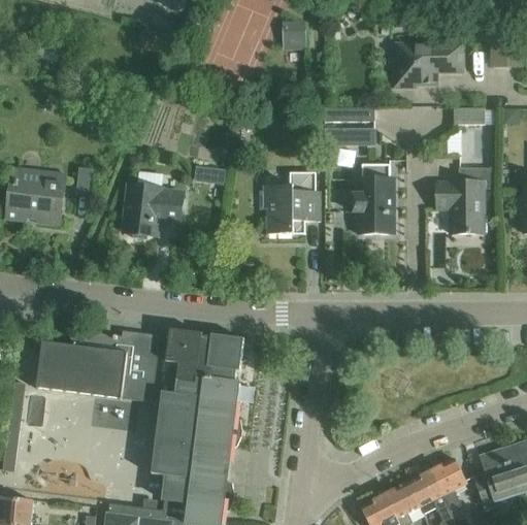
[(195,2),(191,11),(208,17),(211,7),(195,2)]
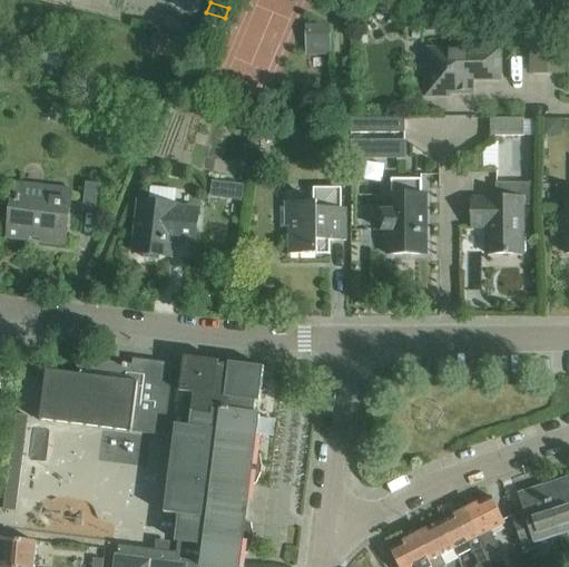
[(439,6),(424,6),(424,28),(439,28),(439,6)]
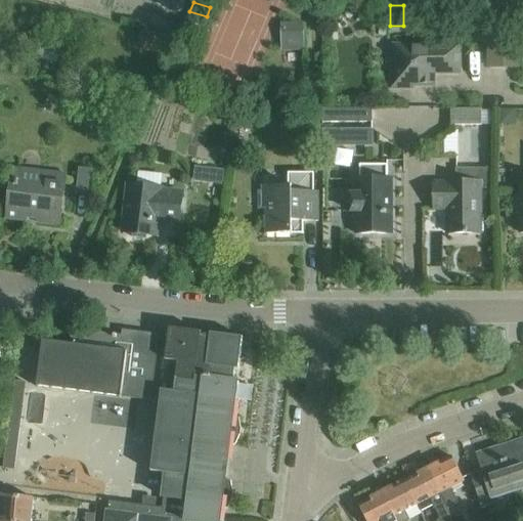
[(279,19),(280,49),(303,48),(302,19),(279,19)]
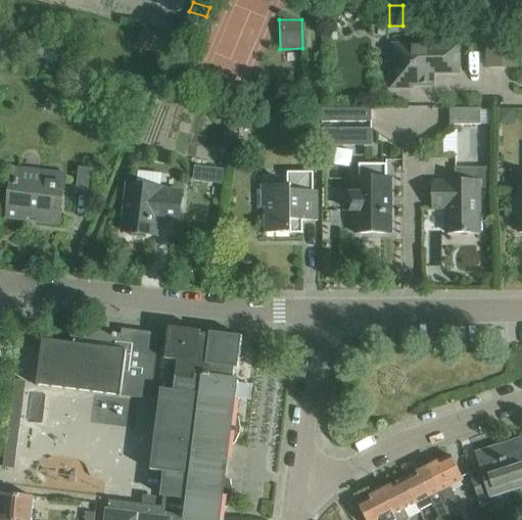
[(160,54),(168,36),(146,29),(140,47),(160,54)]
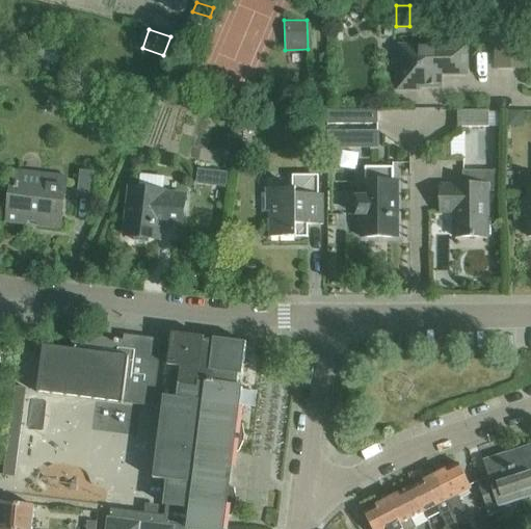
[(524,64),(524,33),(497,33),(497,64),(524,64)]
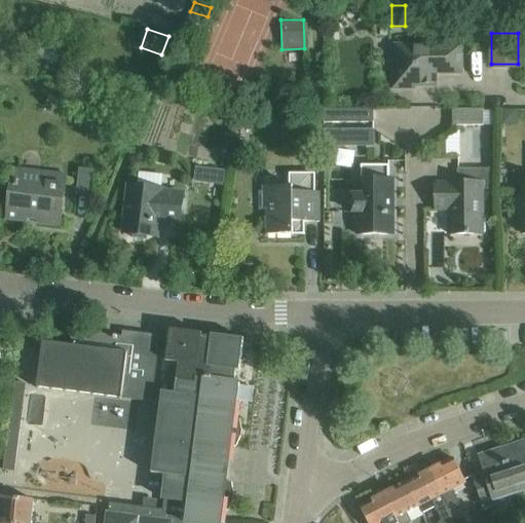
[(434,69),(459,69),(459,43),(396,43),(396,66),(391,66),(391,85),(411,85),(411,81),(434,81),(434,69)]
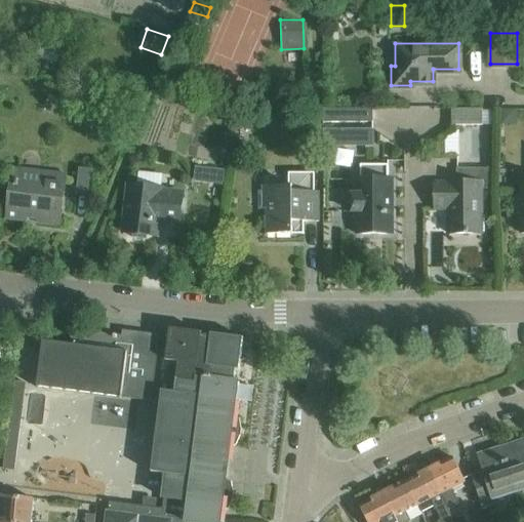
[(347,106),(321,106),(321,119),(347,119),(347,106)]
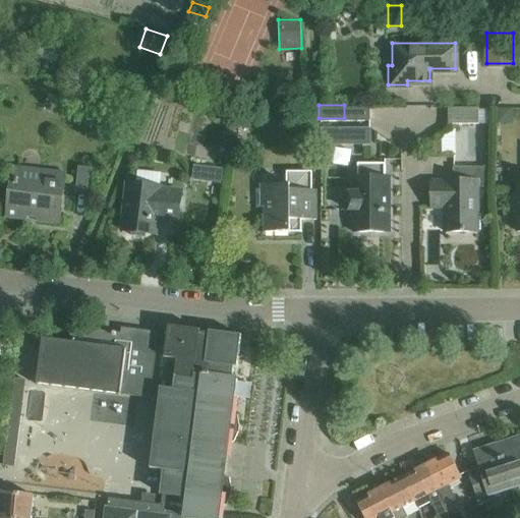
[(447,106),(447,122),(477,122),(477,106),(447,106)]
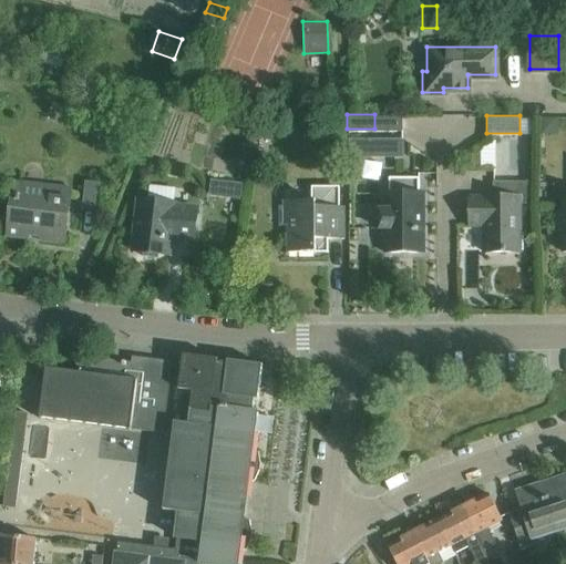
[(556,115),(538,115),(538,131),(551,131),(556,126),(556,115)]
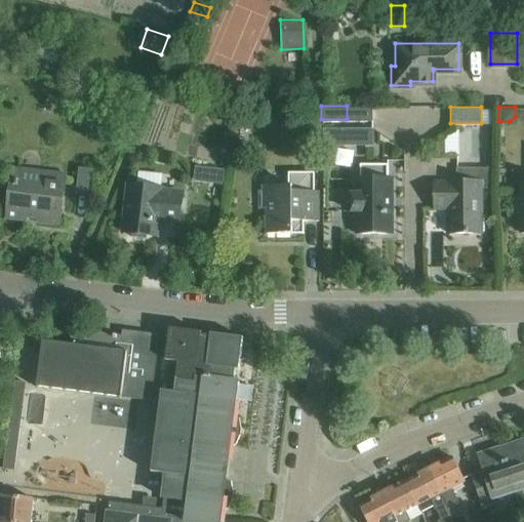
[(371,127),(321,126),(321,143),(371,144),(371,127)]
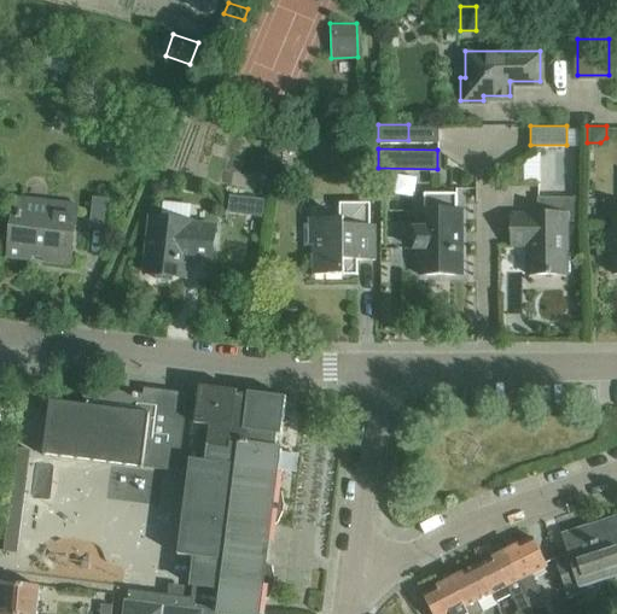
[(519,163),(507,170),(507,185),(519,185),(519,163)]
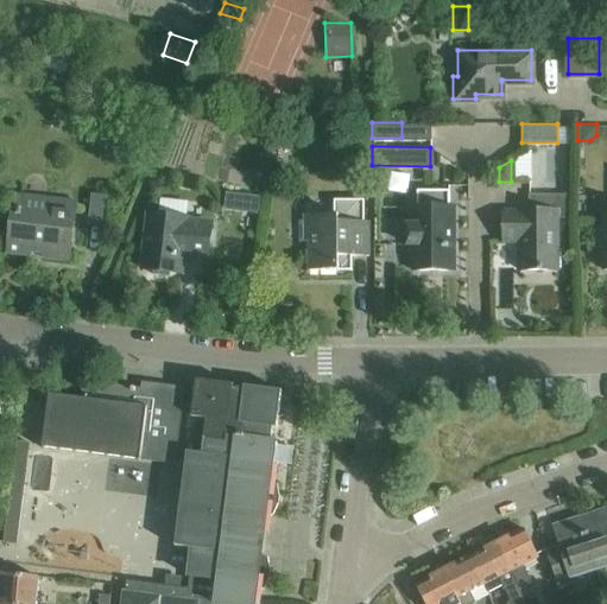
[(449,222),(454,222),(454,203),(449,203),(449,188),(416,188),(416,203),(411,203),(411,221),(406,221),(406,242),(411,242),(411,267),(454,267),(454,241),(449,241),(449,222)]
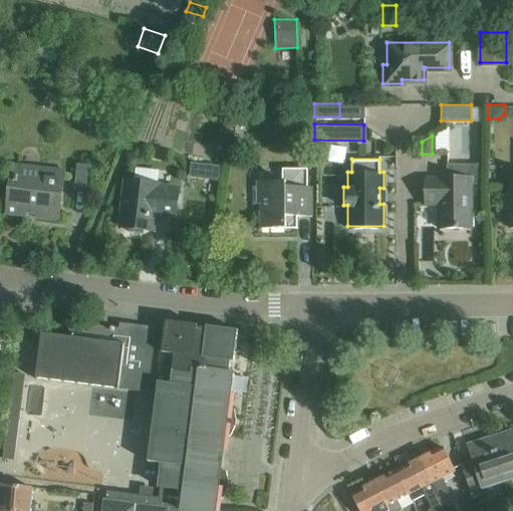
[(89,187),(92,162),(76,160),(73,185),(89,187)]
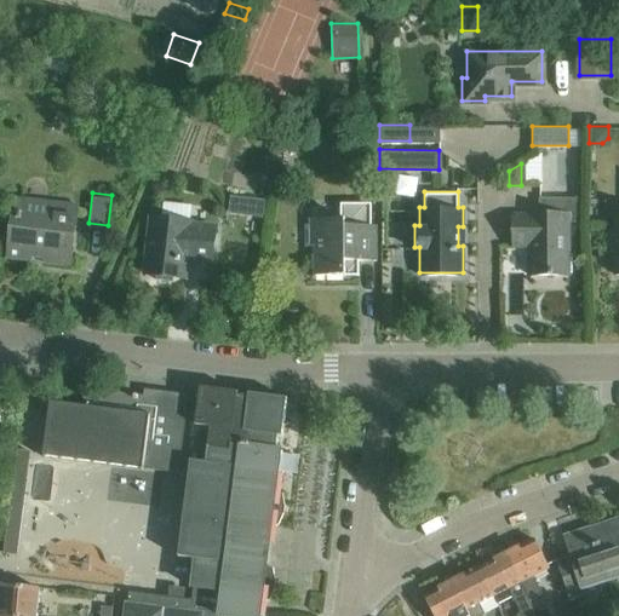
[(68,260),(74,201),(22,195),(17,235),(10,235),(7,253),(32,257),(32,251),(44,253),(44,258),(68,260)]
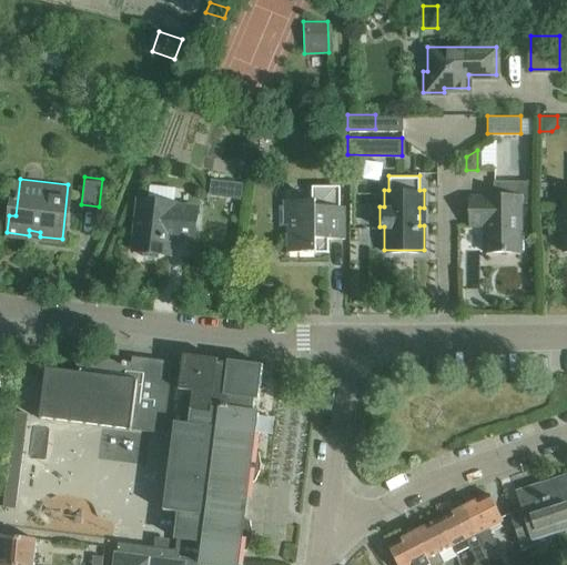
[(231,179),(230,194),(242,195),(243,180),(231,179)]
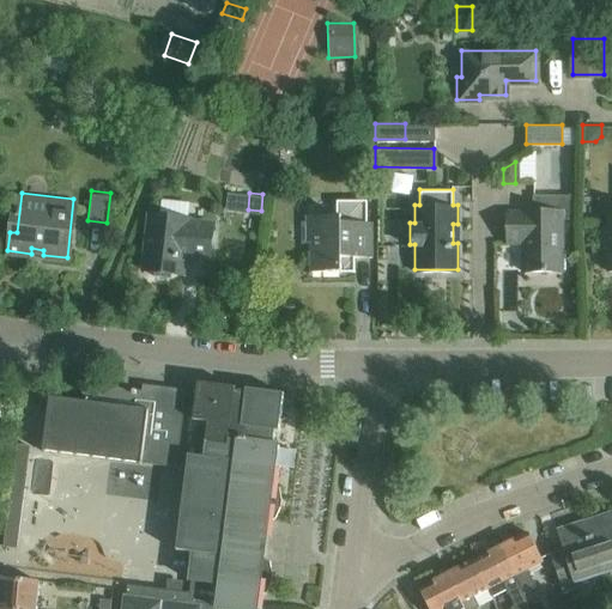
[(570,193),(532,193),(532,209),(522,209),(522,211),(507,211),(507,241),(522,241),(522,269),(561,269),(561,267),(564,267),(564,248),(561,248),(561,217),(570,217),(570,193)]
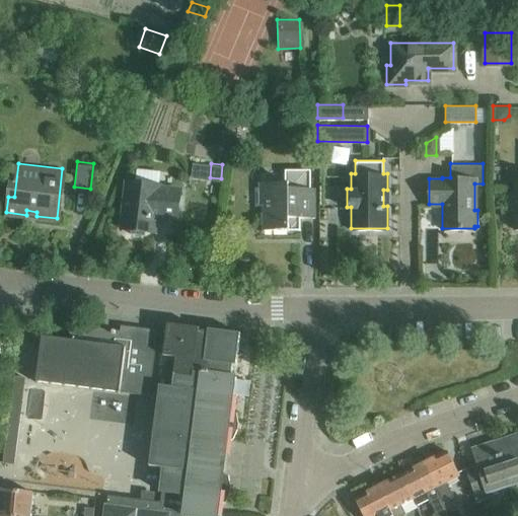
[(288,216),(314,215),(313,187),(309,187),(309,168),(284,168),(284,180),(259,180),(259,186),(255,186),(255,204),(263,204),(263,228),(288,228),(288,216)]
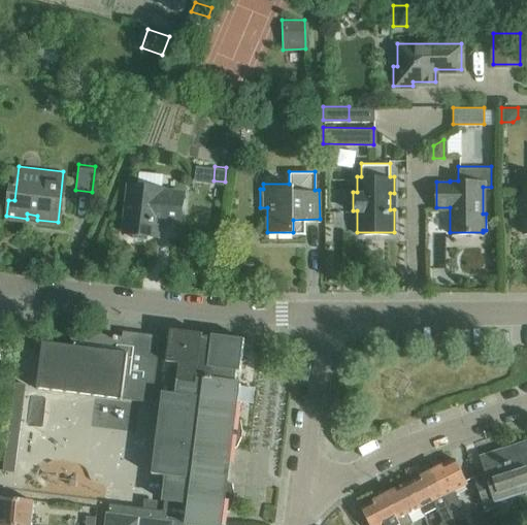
[(162,186),(129,182),(122,229),(131,230),(131,232),(135,234),(140,235),(145,234),(145,232),(155,234),(157,218),(179,221),(184,192),(161,189),(162,186)]
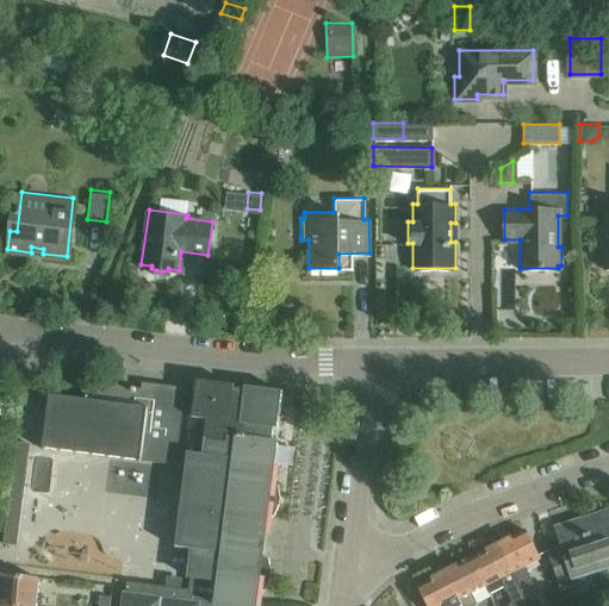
[(120,605),(216,605),(217,605),(223,605),(253,605),(274,441),(269,441),(272,426),(275,428),(280,389),(244,385),(243,391),(232,389),(234,383),(197,379),(192,416),(206,417),(202,453),(186,451),(174,547),(192,549),(187,588),(125,581),(124,593),(123,593),(120,605)]
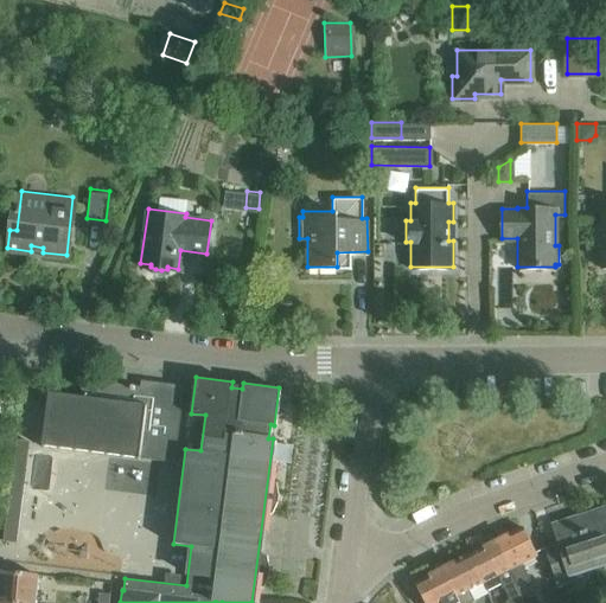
[(140,385),(120,383),(82,378),(81,395),(48,391),(42,446),(139,457),(140,456),(174,461),(178,428),(180,412),(183,384),(140,379),(140,385)]
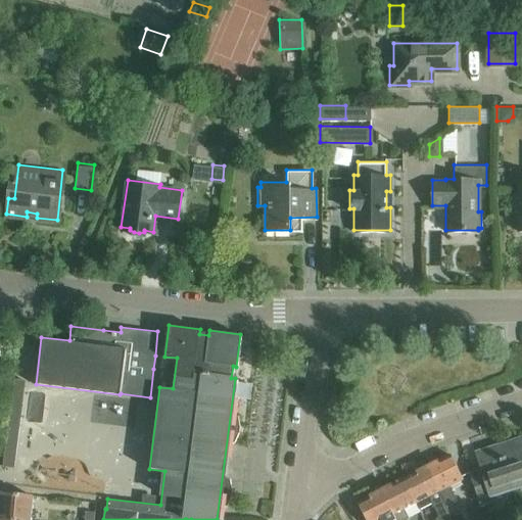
[(12,466),(24,379),(12,378),(2,465),(12,466)]
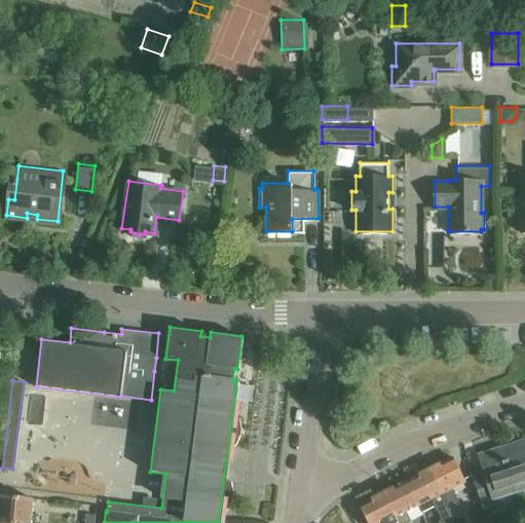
[(524,441),(524,439),(499,446),(514,490),(524,486),(524,441)]
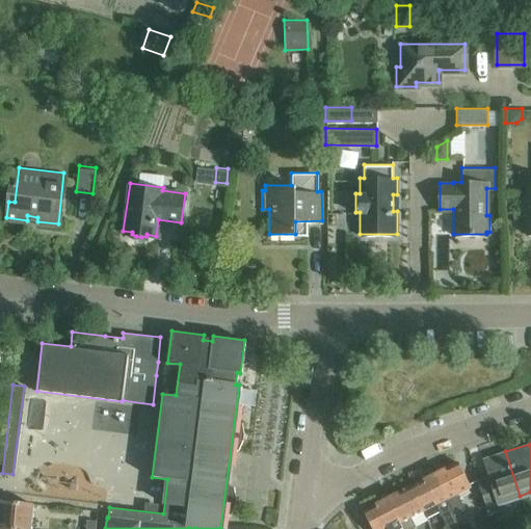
[(498,503),(520,496),(505,451),(482,458),(487,475),(477,478),(486,511),(499,507),(498,503)]
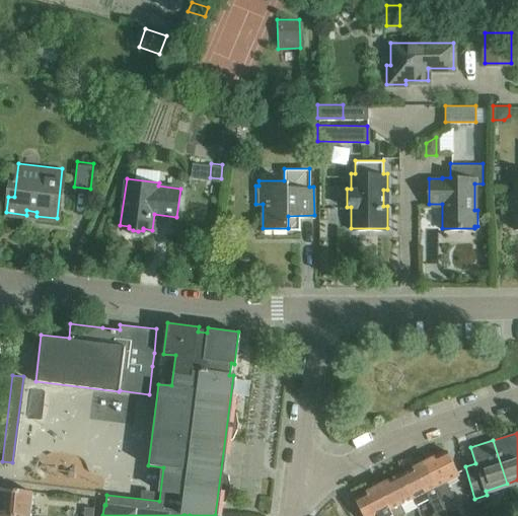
[(446,449),(423,461),(443,501),(453,496),(445,481),(458,473),(446,449)]
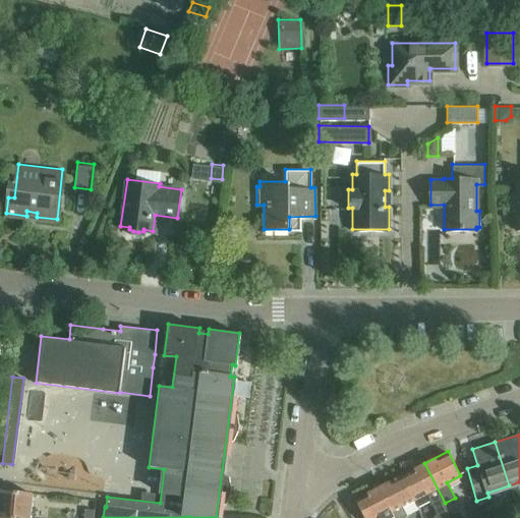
[(424,463),(401,475),(414,500),(417,506),(429,500),(437,513),(434,515),(435,517),(447,517),(449,517),(445,503),(424,463)]
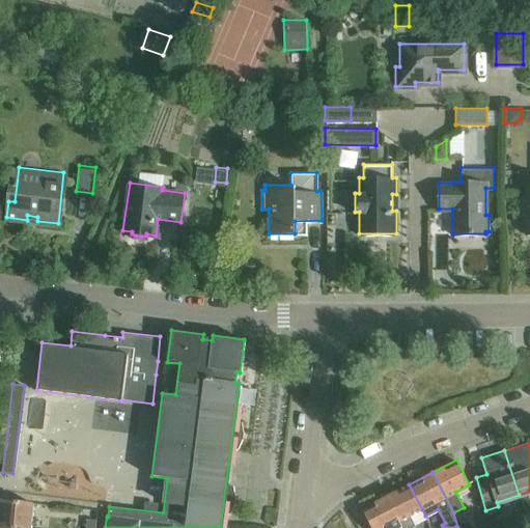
[(410,516),(422,509),(409,484),(385,496),(401,527),(412,527),(412,526),(414,525),(410,516)]
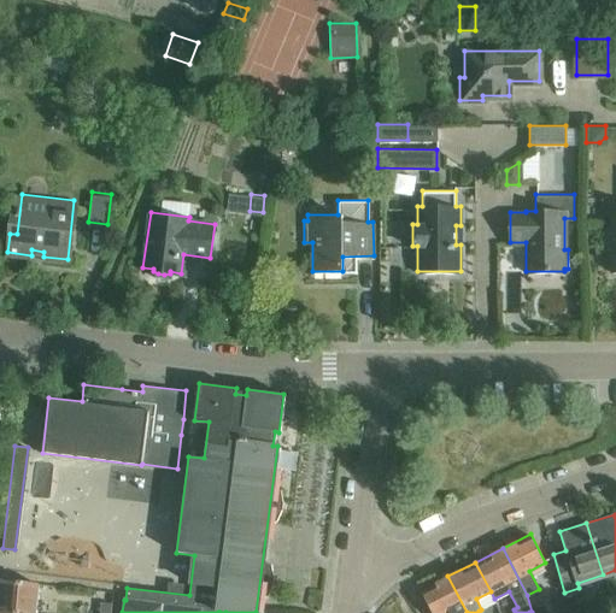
[(467,612),(447,576),(420,590),(430,612),(467,612)]
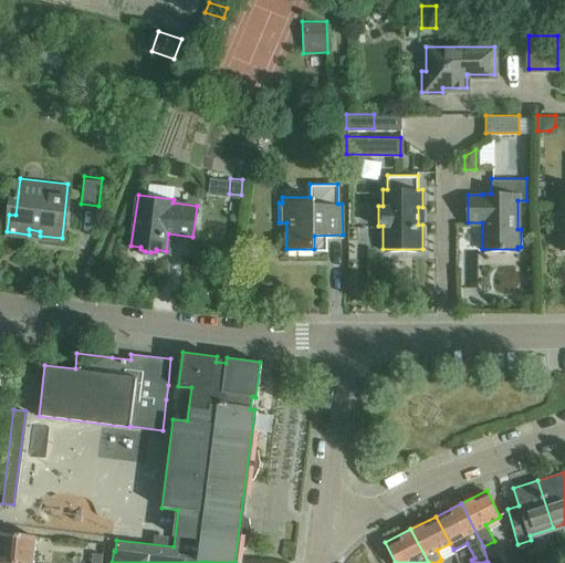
[(0,560),(24,562),(31,562),(34,535),(0,532),(0,560)]
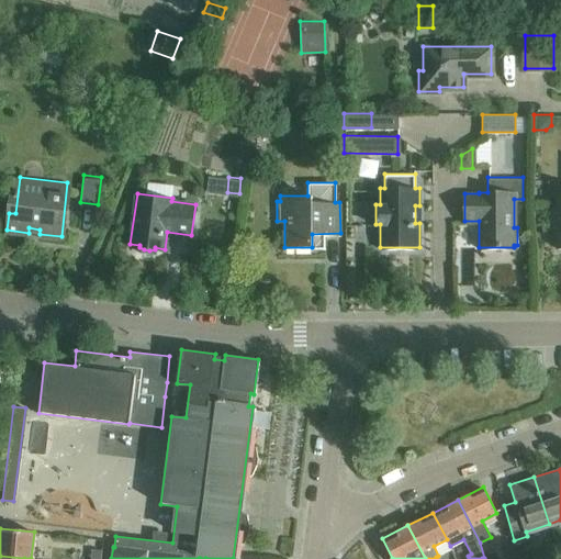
[(91,549),(90,558),(100,558),(101,549),(91,549)]
